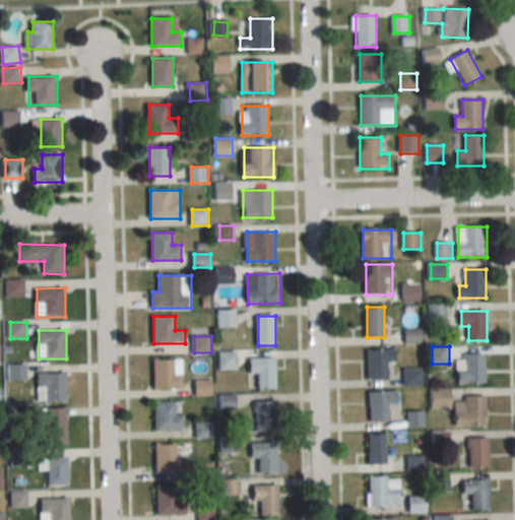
[(370,378),(389,378),(389,362),(397,362),(397,349),(370,349),(370,378)]
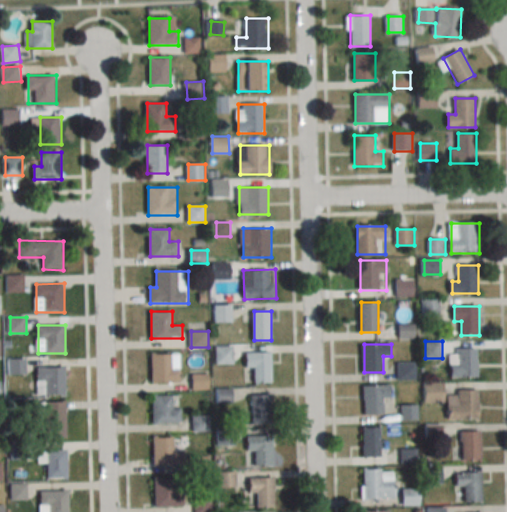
[(479,376),(479,349),(451,349),(451,376),(479,376)]
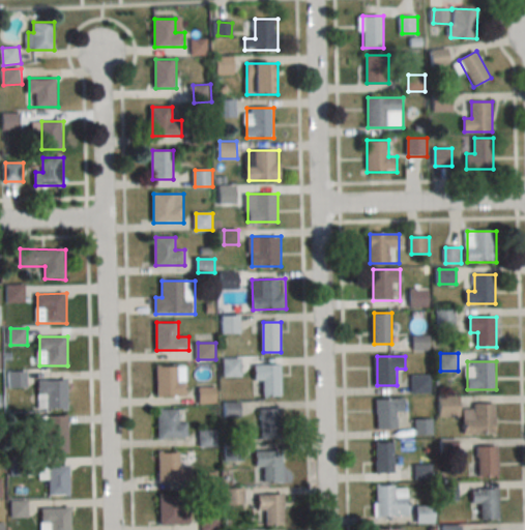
[(283,394),(283,364),(258,364),(258,394),(283,394)]
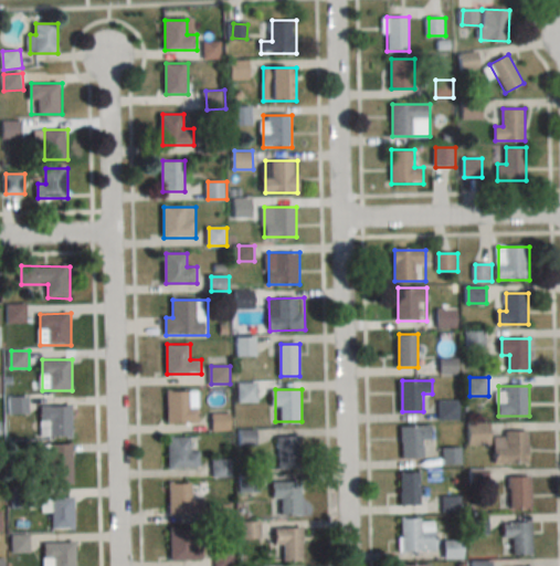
[(168,390),(168,422),(200,422),(200,390),(168,390)]
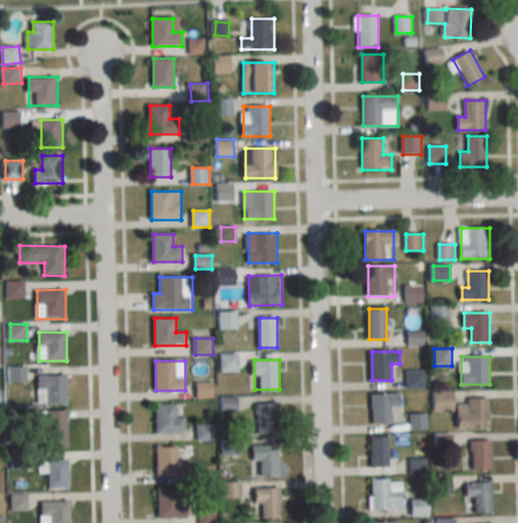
[(426,387),(426,370),(409,370),(409,387),(426,387)]
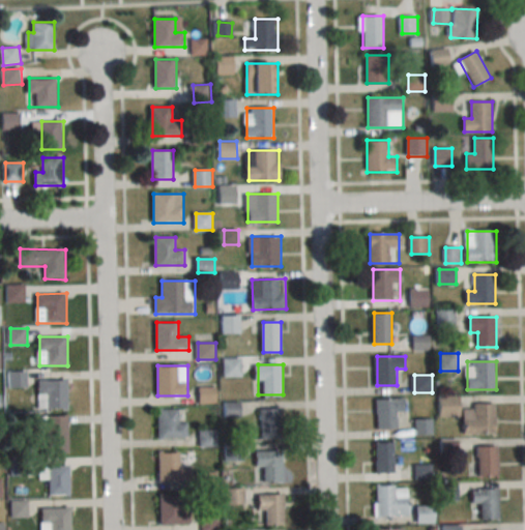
[(39,380),(39,408),(69,408),(69,380),(39,380)]
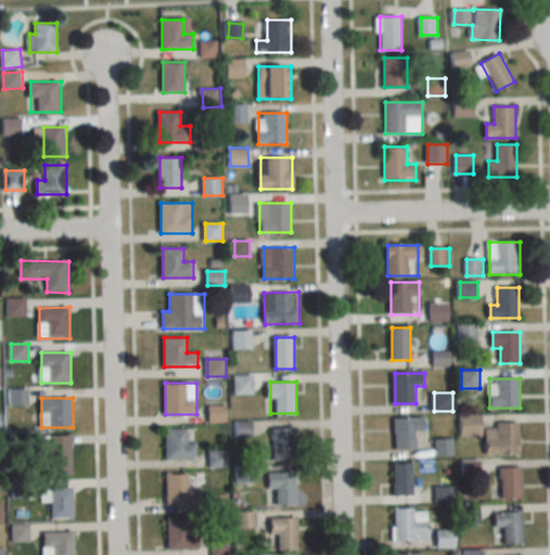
[(461,435),(483,435),(482,413),(461,414),(461,435)]
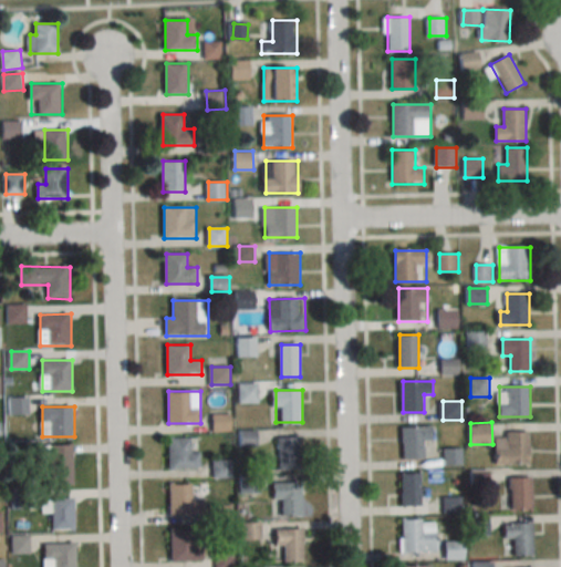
[(434,426),(403,426),(403,459),(425,459),(425,440),(434,440),(434,426)]
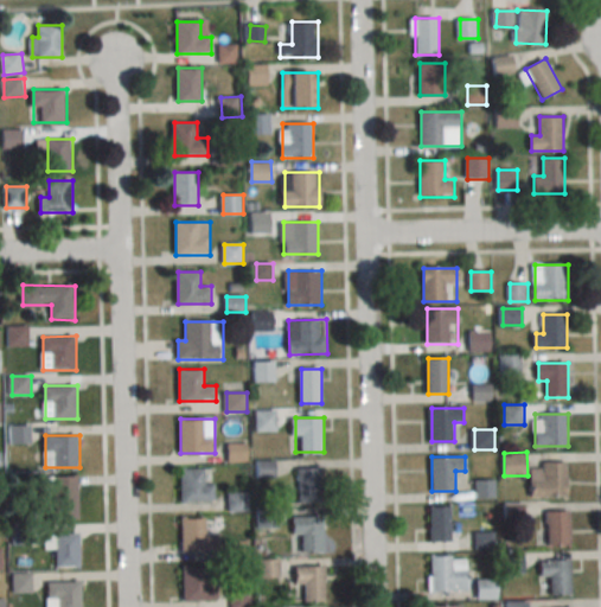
[(568,496),(568,462),(532,462),(532,496),(568,496)]
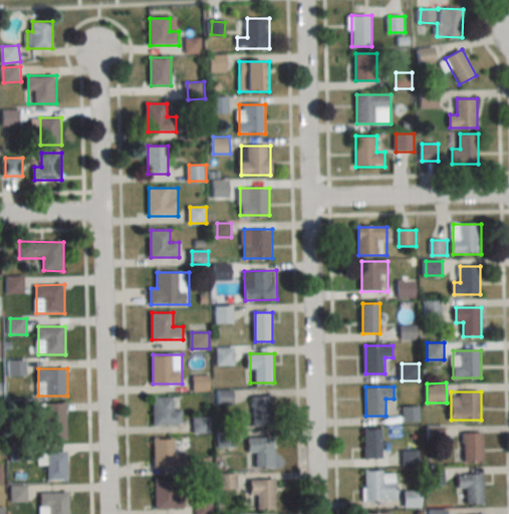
[(183,425),(183,411),(175,411),(175,397),(154,397),(154,425),(183,425)]
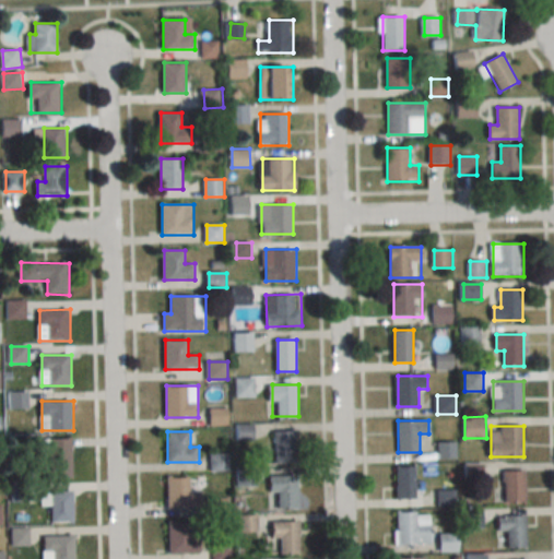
[(297,463),(297,431),(275,431),(275,463),(297,463)]
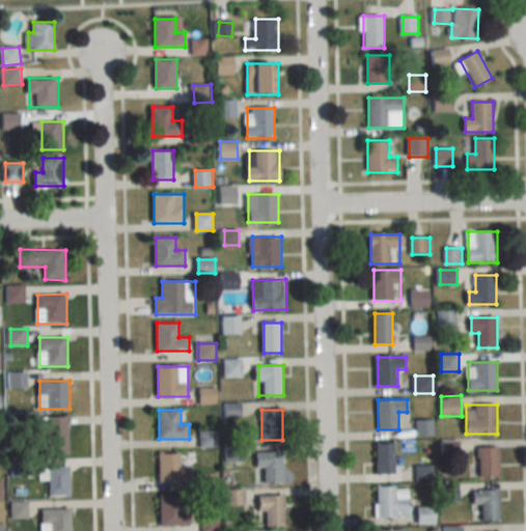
[(71,416),(48,416),(48,452),(71,452),(71,416)]
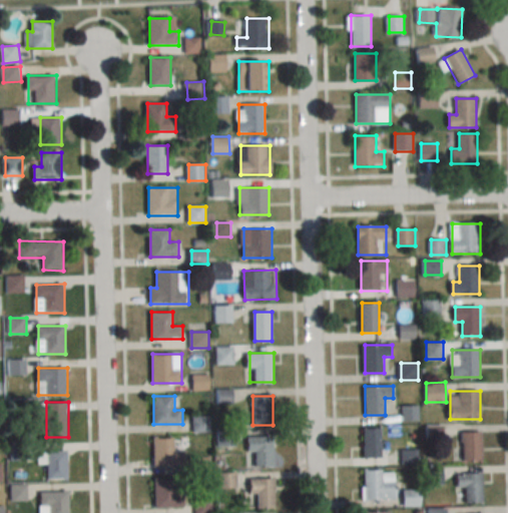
[(404,420),(420,420),(420,406),(404,406),(404,420)]
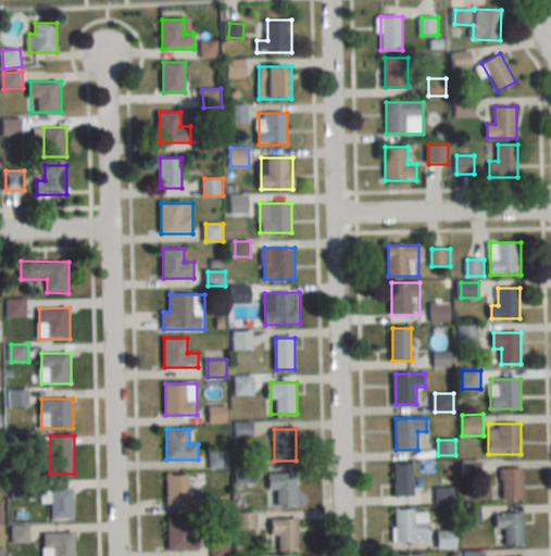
[(229,451),(211,451),(211,469),(229,469),(229,451)]
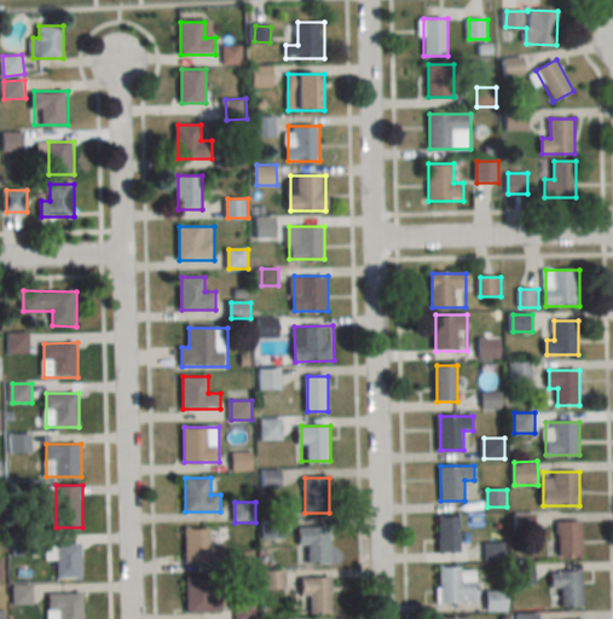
[(461,516),(440,516),(440,551),(461,551),(461,516)]
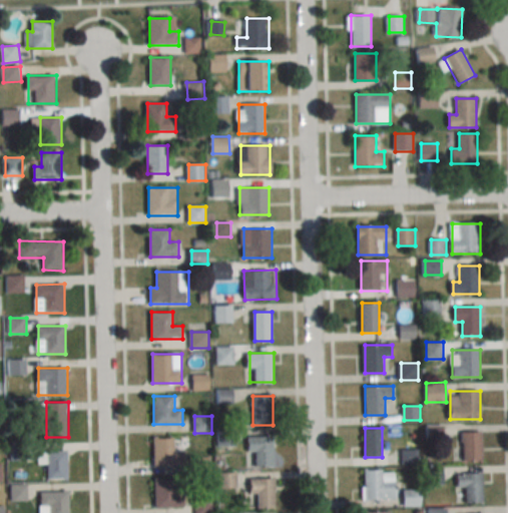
[(483,432),(464,432),(464,461),(483,461),(483,432)]
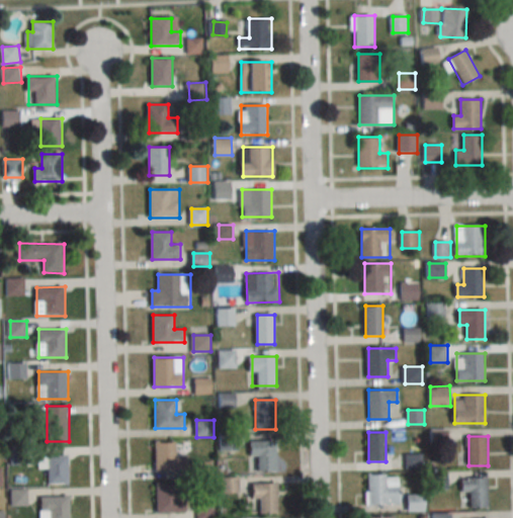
[(277,471),(277,441),(251,441),(251,456),(259,456),(259,471),(277,471)]
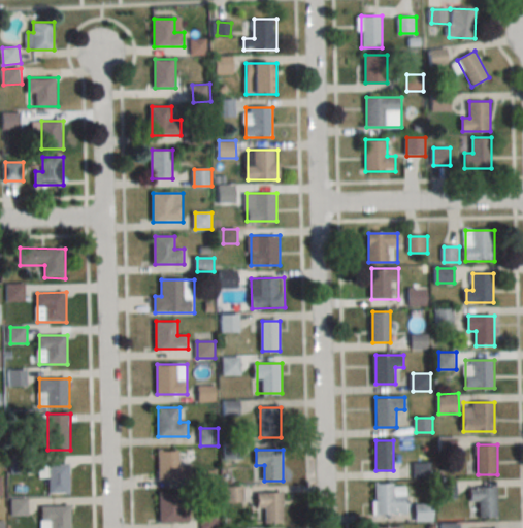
[(160,481),(191,481),(191,465),(181,465),(181,451),(160,451),(160,481)]
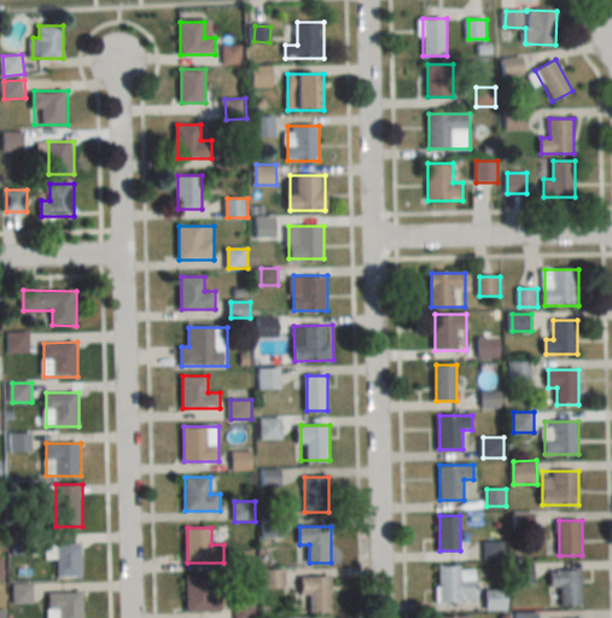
[(57,543),(57,577),(82,577),(82,543),(57,543)]
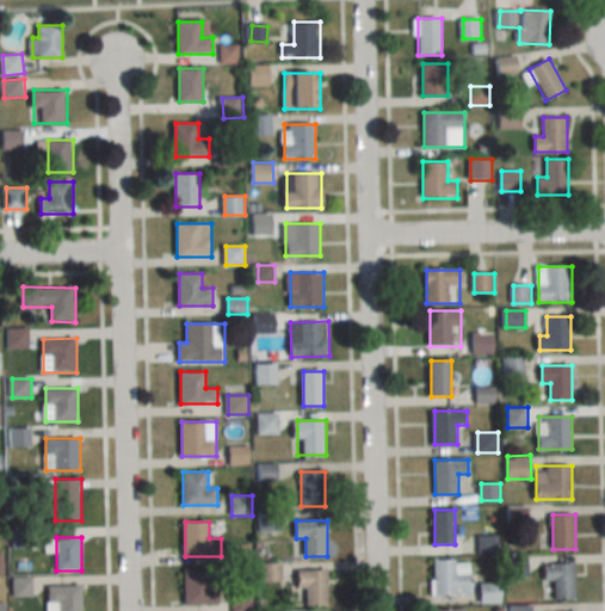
[(485,561),(489,575),(504,571),(500,556),(485,561)]
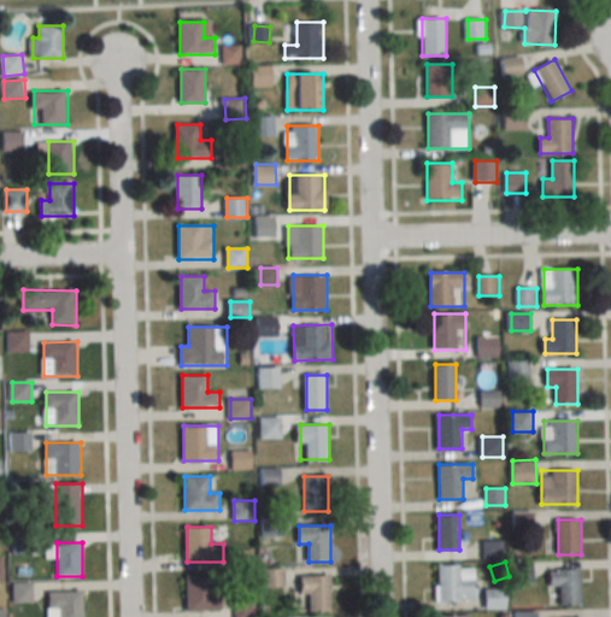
[(439,600),(476,600),(476,565),(439,565),(439,600)]
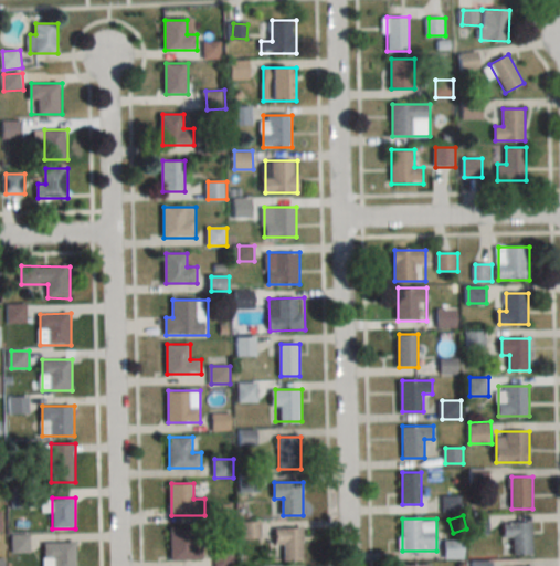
[(261,538),(261,522),(243,522),(243,538),(261,538)]
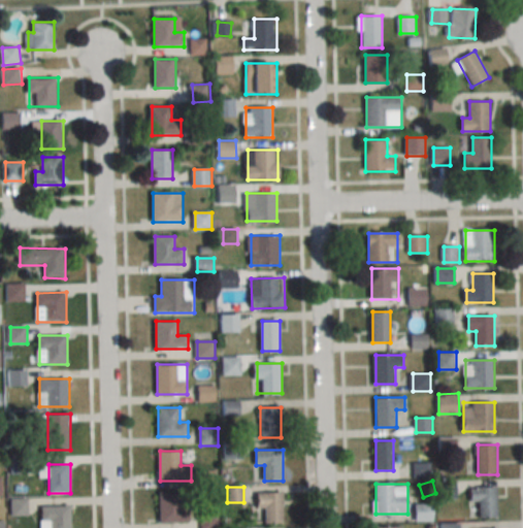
[(498,517),(498,487),(472,487),(472,517),(498,517)]
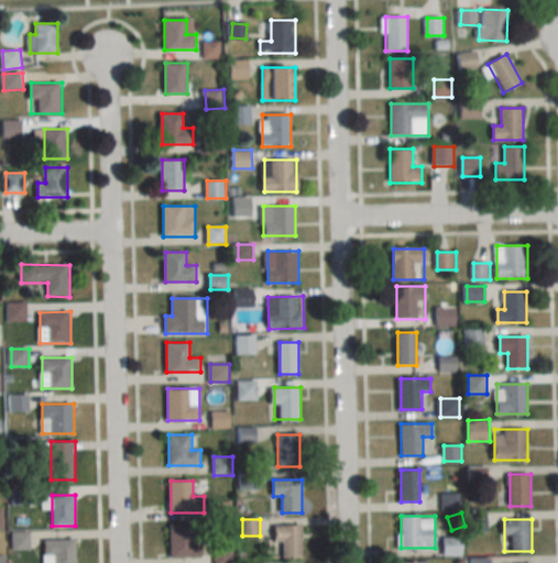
[(172,525),(172,558),(199,558),(199,525),(172,525)]
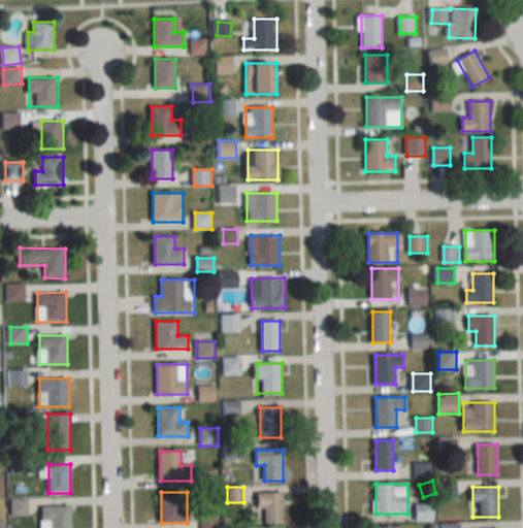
[(283,493),(258,493),(258,508),(265,508),(265,524),(283,524),(283,493)]
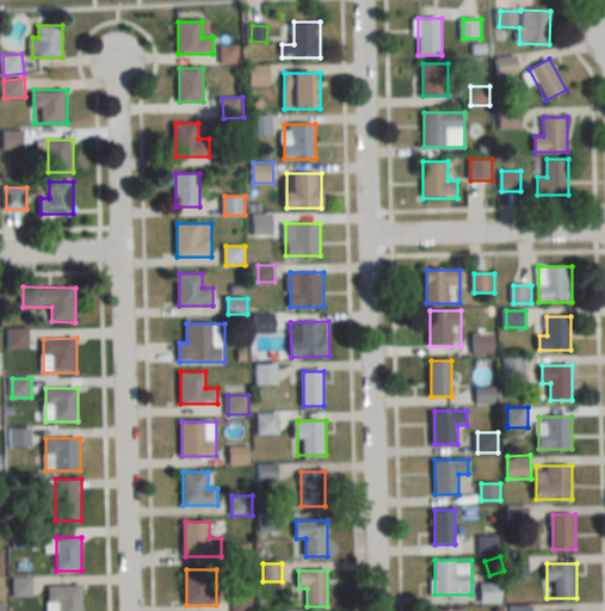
[(34,594),(34,578),(16,578),(16,594),(34,594)]
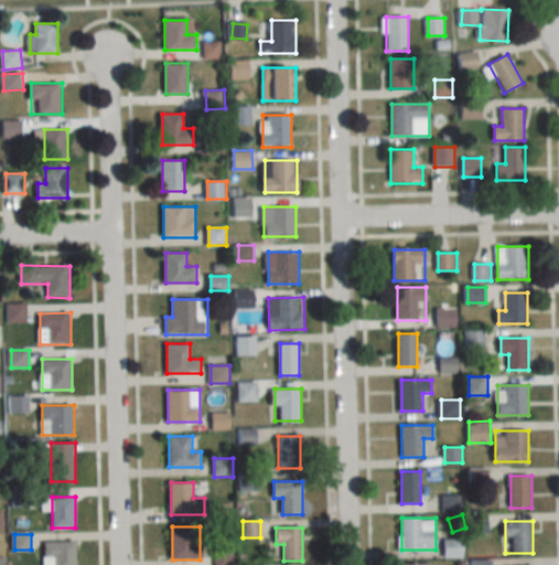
[(464,540),(444,540),(444,557),(464,557),(464,540)]
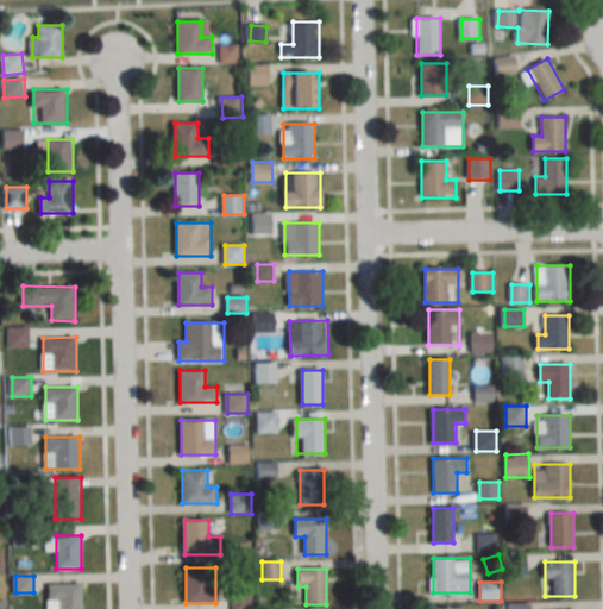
[(49,608),(82,608),(83,584),(49,584),(49,608)]
